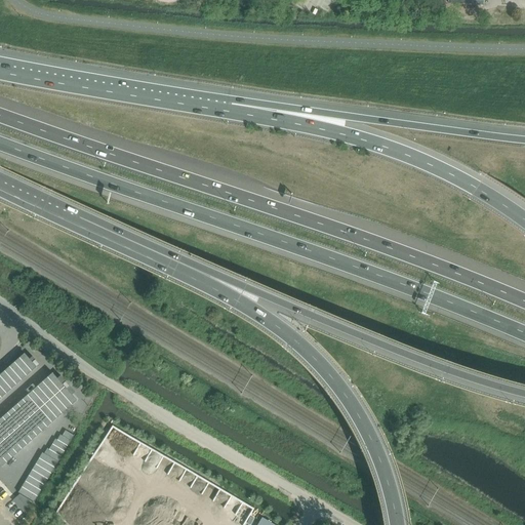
[(23,355),(0,374),(0,399),(35,369),(40,365),(36,360),(32,362),(25,353),(23,355)]
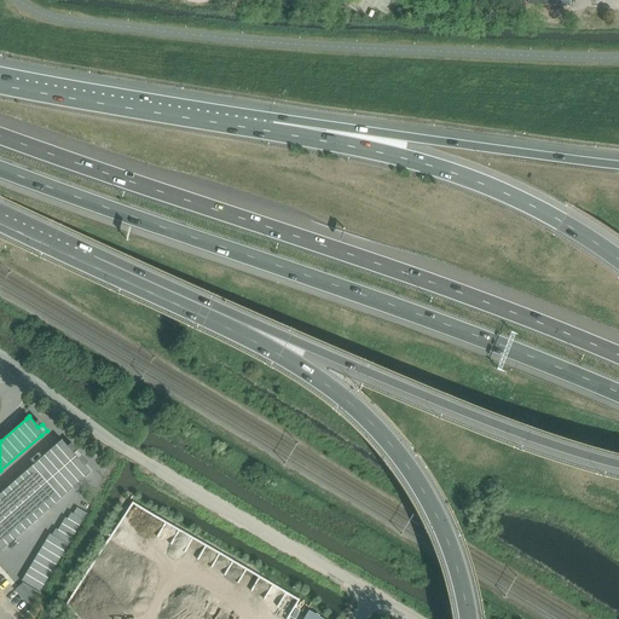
[(62,440),(0,493),(0,548),(1,550),(91,472),(79,460),(82,456),(77,450),(74,453),(62,440)]
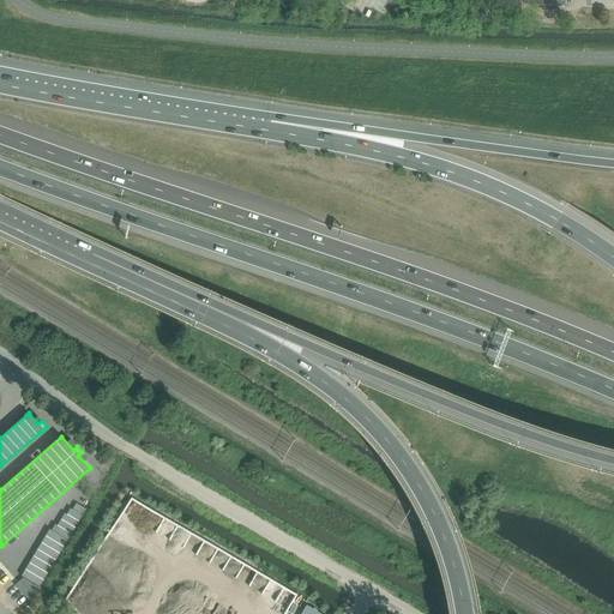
[(77,504),(72,510),(83,516),(86,510),(77,504)]
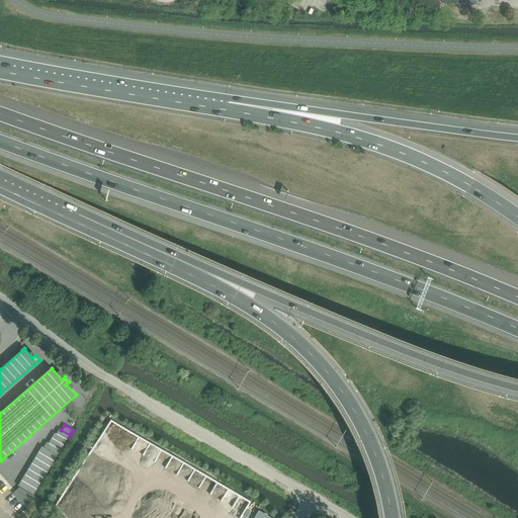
[(60,429),(57,434),(67,440),(70,435),(61,430),(60,429)]
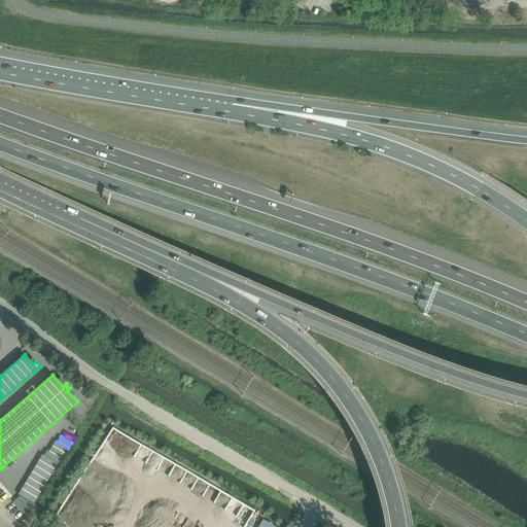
[(56,441),(53,446),(65,454),(68,448),(58,442),(56,441)]
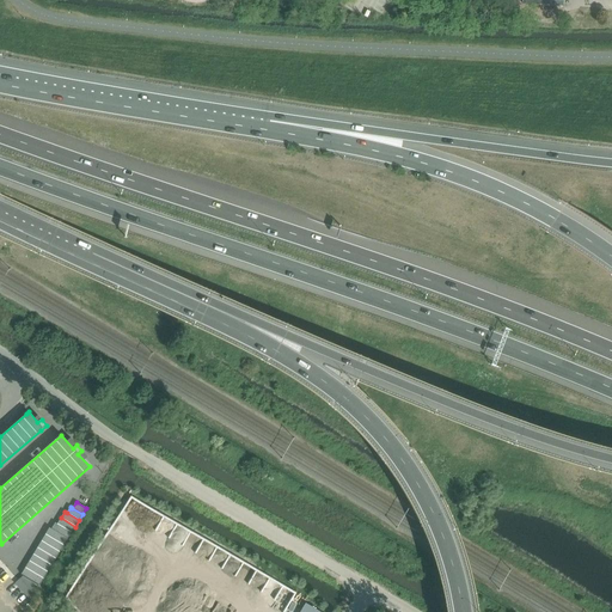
[(61,518),(57,524),(72,533),(75,527),(61,518)]
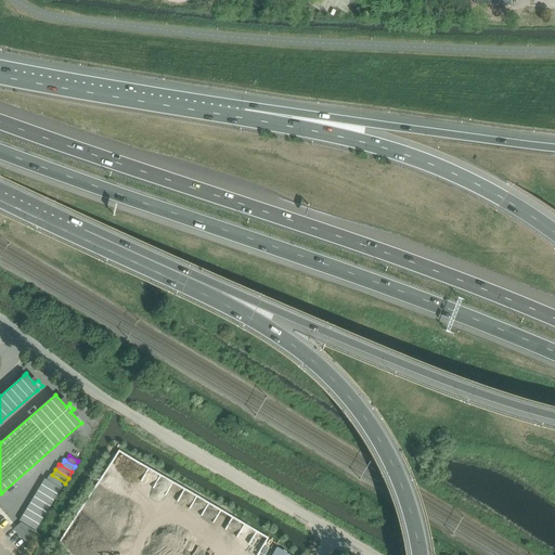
[(50,474),(47,480),(61,489),(65,483),(52,475),(50,474)]
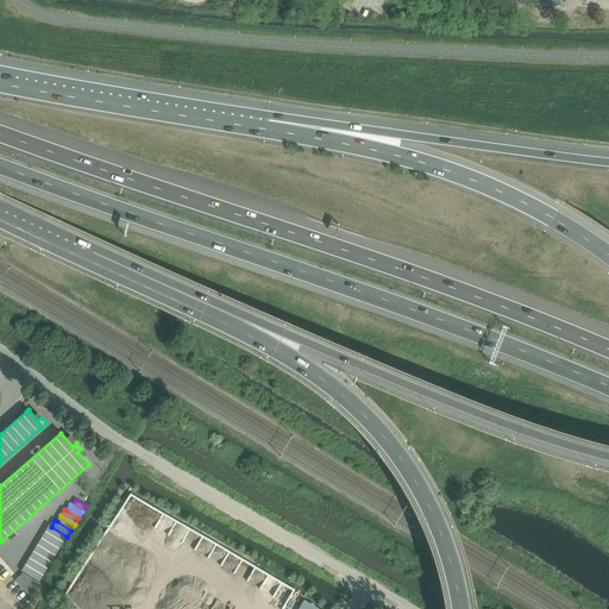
[(49,525),(45,532),(63,542),(67,537),(51,527),(49,525)]
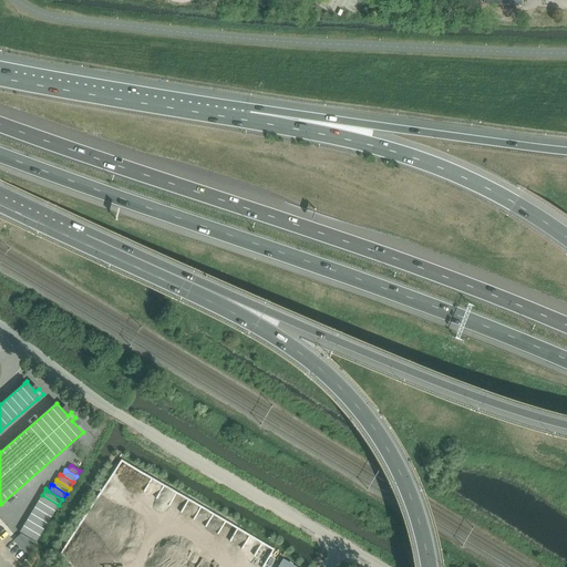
[(42,495),(38,502),(55,512),(59,505),(42,495)]
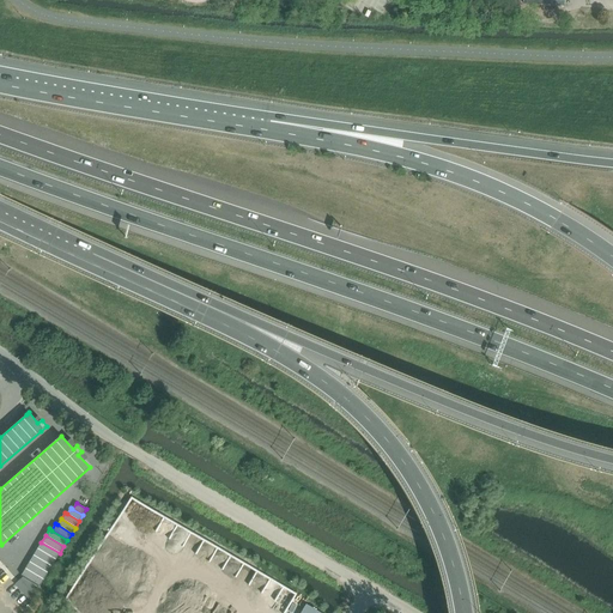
[(41,542),(37,548),(55,559),(60,553),(41,542)]
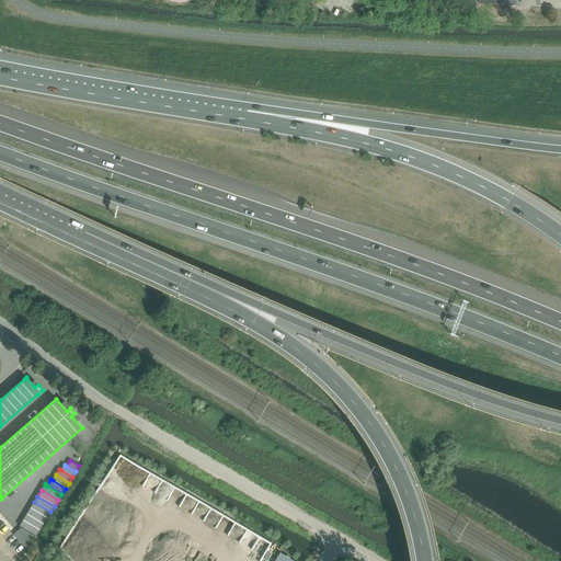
[(34,502),(31,508),(47,518),(50,512),(34,502)]
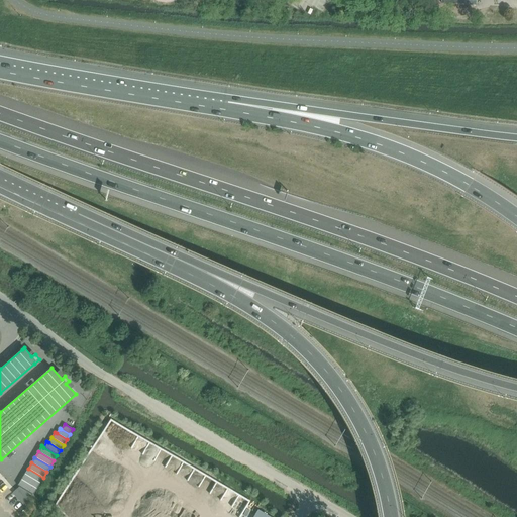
[(28,469),(24,474),(40,484),(43,478),(28,469)]
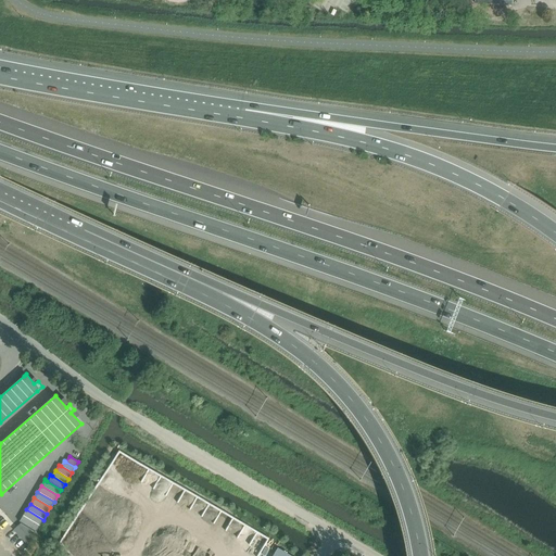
[(26,509),(23,516),(39,526),(43,520),(26,509)]
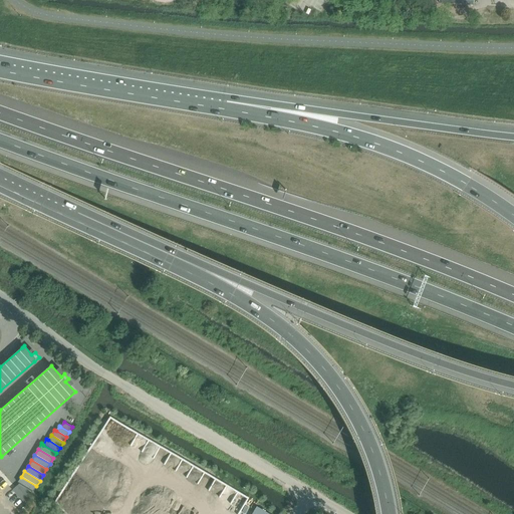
[(21,477),(18,483),(33,492),(37,486),(21,477)]
